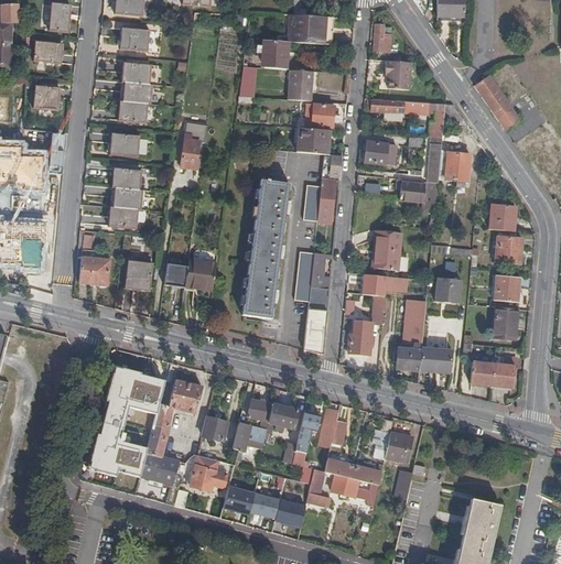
[(435,0),(435,11),(464,12),(464,0),(435,0)]
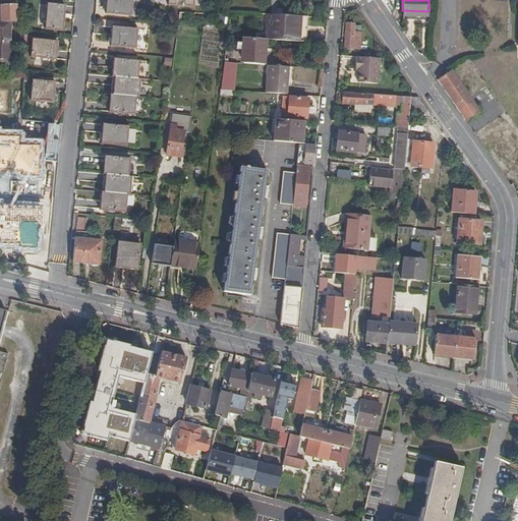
[(15,11),(24,12),(24,3),(15,3),(15,11)]
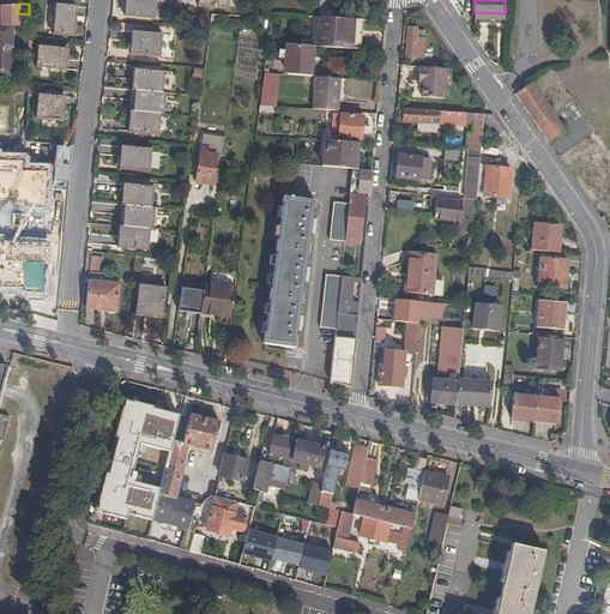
[(74,6),(54,5),(52,32),(73,34),(74,6)]
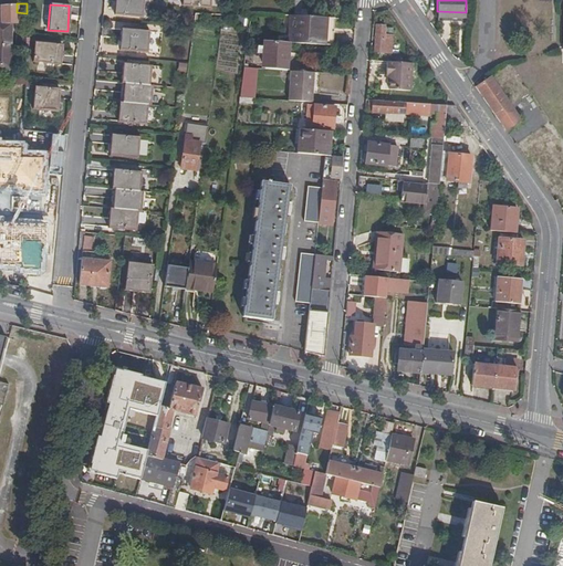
[(143,9),(115,8),(114,13),(142,17),(143,9)]
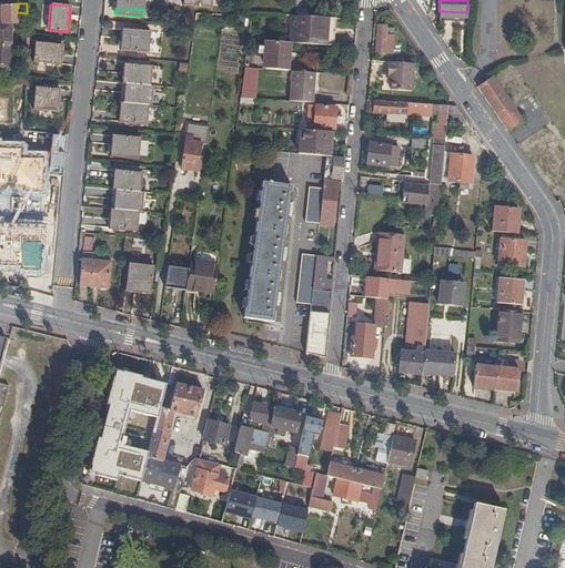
[(296,12),(289,12),(288,39),(292,40),(294,39),(296,12)]
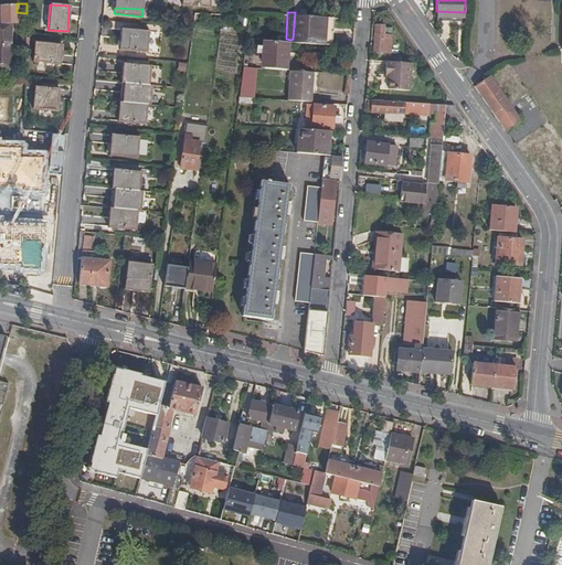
[(301,12),(295,12),(293,39),(326,41),(327,29),(325,28),(325,14),(301,12)]
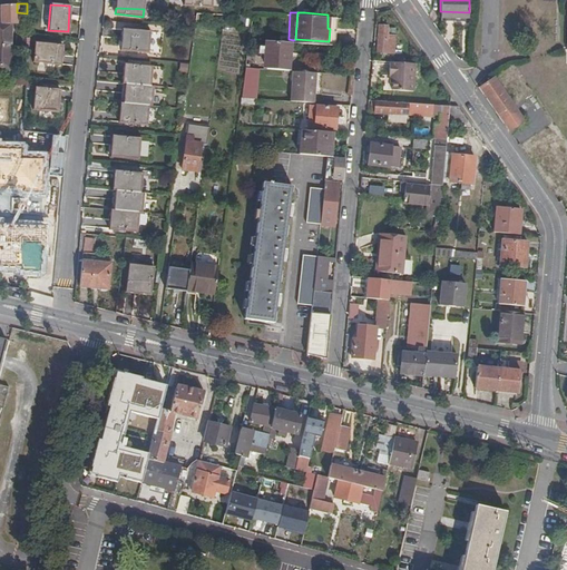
[(254,13),(252,13),(250,37),(258,38),(261,15),(254,13)]
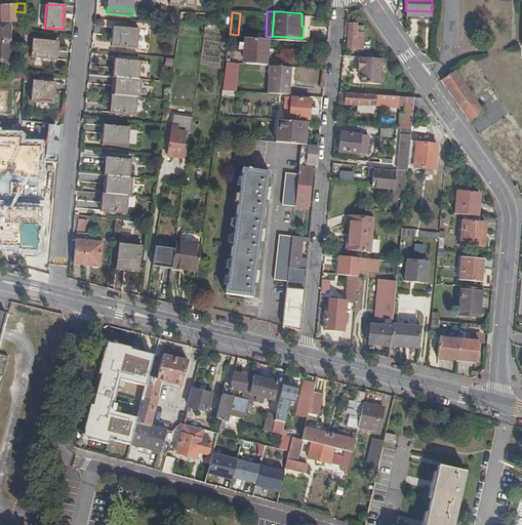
[(230,23),(231,14),(222,13),(221,21),(230,23)]
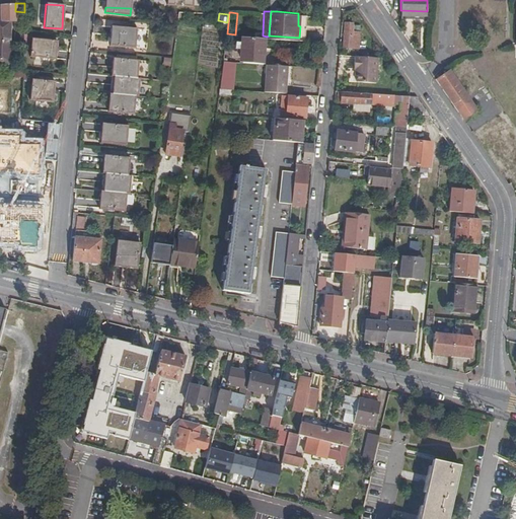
[(308,13),(298,13),(298,25),(300,26),(299,38),(305,39),(308,13)]
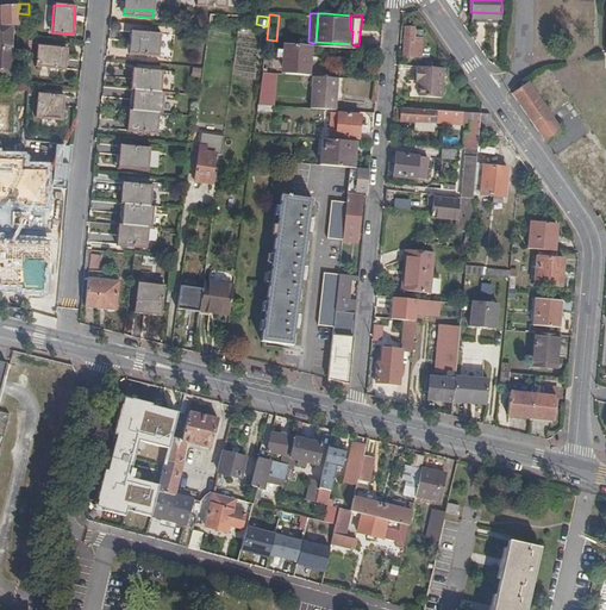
[(422,55),(424,24),(405,22),(403,54),(422,55)]
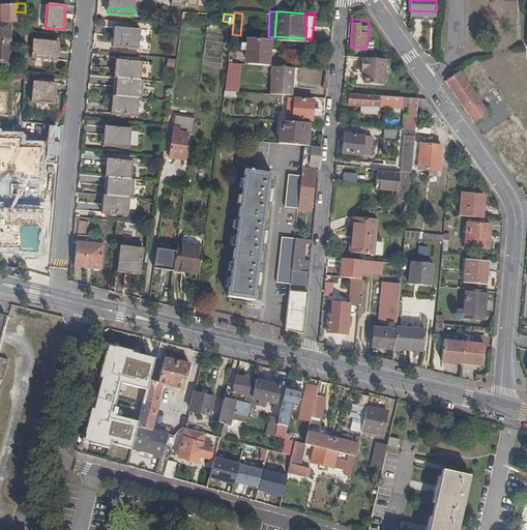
[(0,41),(11,42),(11,28),(12,21),(0,21),(0,41)]
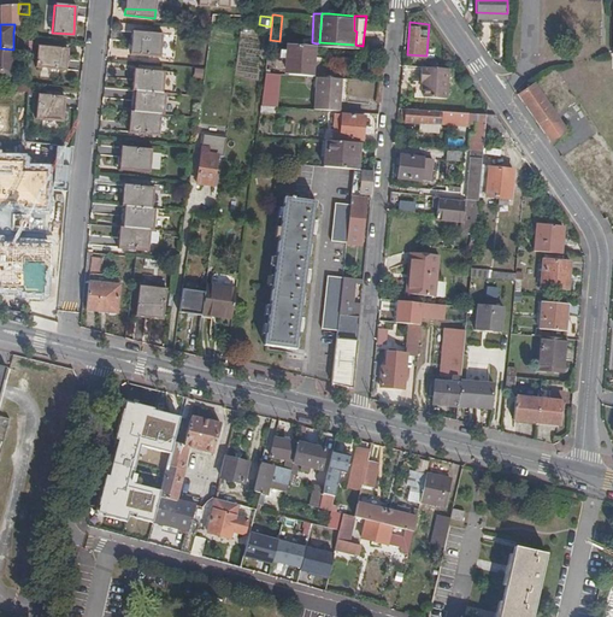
[(159,57),(160,34),(131,30),(130,53),(159,57)]
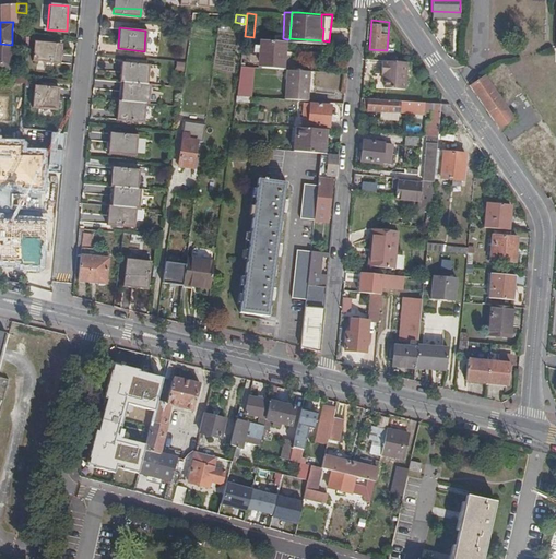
[(287,39),(283,38),(258,37),(258,43),(251,42),(250,49),(259,50),(260,56),(263,56),(262,66),(285,68),(287,39)]
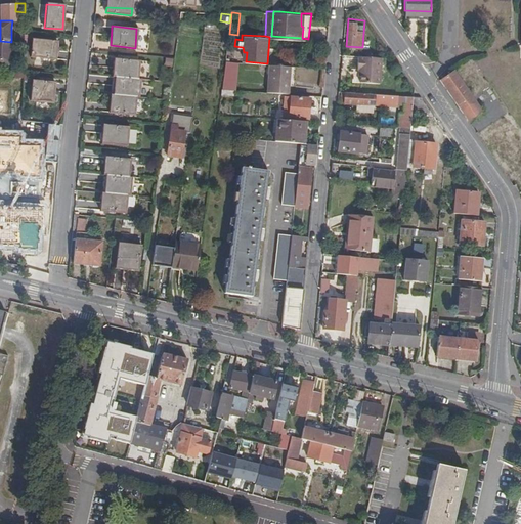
[(56,58),(56,40),(32,38),(30,55),(56,58)]
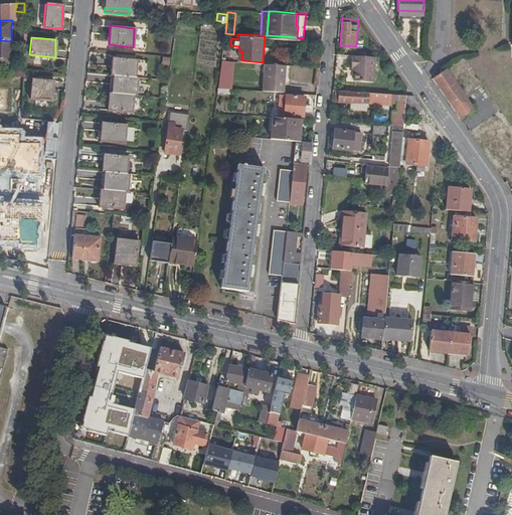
[(0,62),(10,63),(10,42),(0,41),(0,62)]
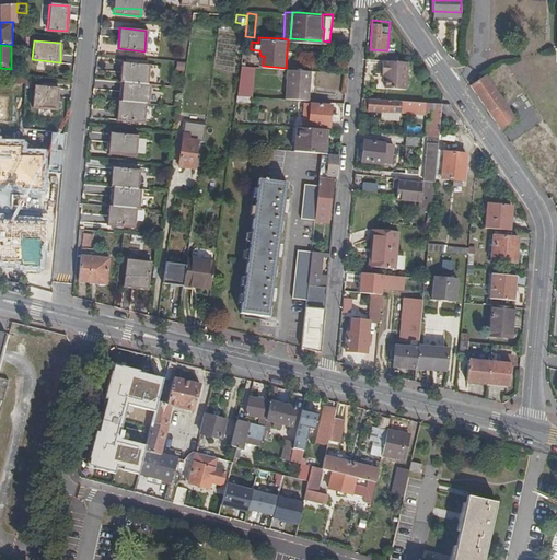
[(391,58),(386,58),(386,70),(390,71),(389,85),(410,88),(413,60),(391,58)]
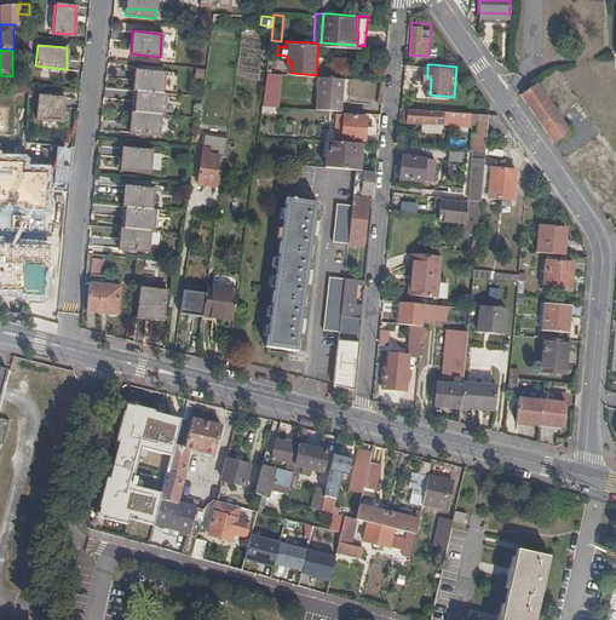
[(202,79),(203,70),(195,69),(194,78),(202,79)]
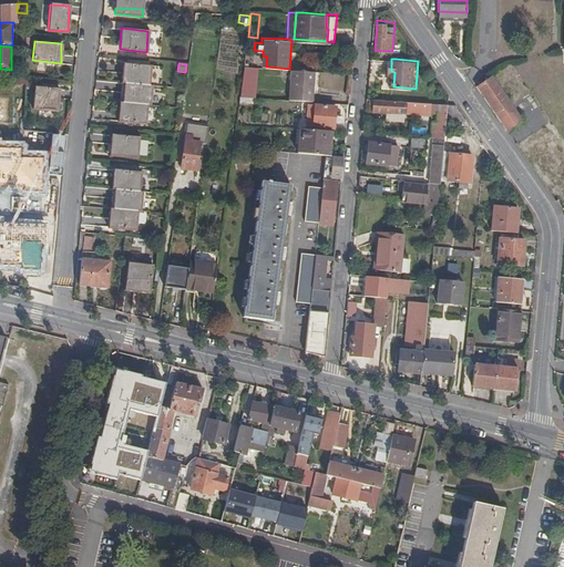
[(144,85),(146,66),(125,64),(123,83),(126,83),(144,85)]
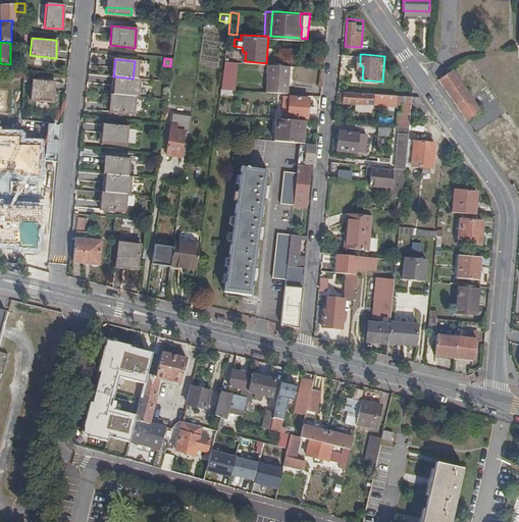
[(225,60),(221,88),(235,89),(238,61),(225,60)]
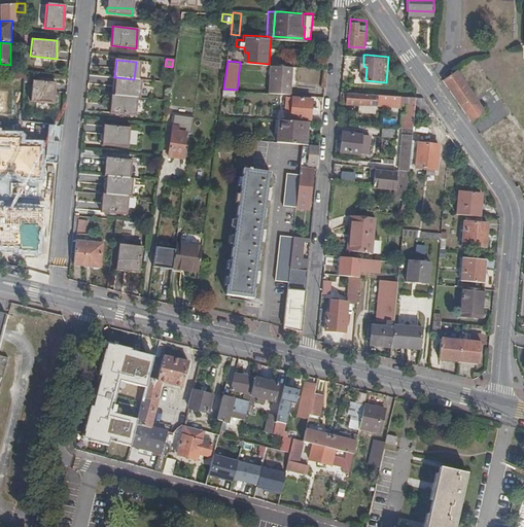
[(297,84),(298,65),(271,64),(268,92),(291,94),(292,84),(297,84)]
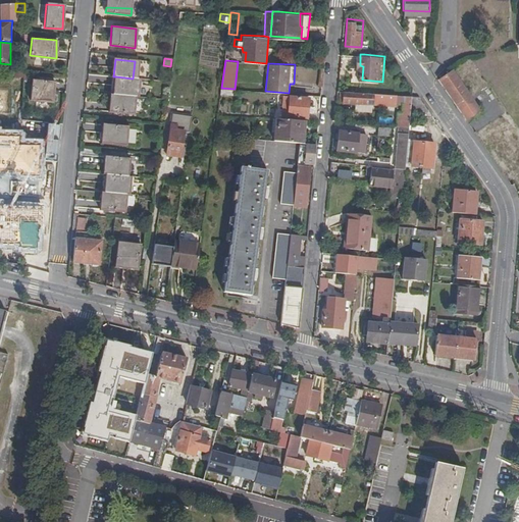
[(22,71),(23,67),(12,66),(12,75),(22,75),(22,71)]
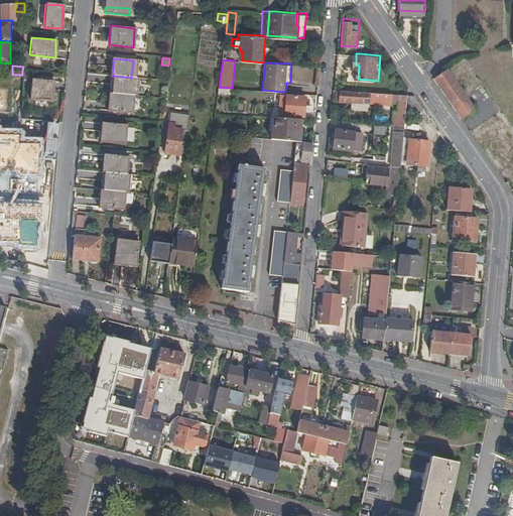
[(434,76),(461,116),(475,106),(447,68),(434,76)]
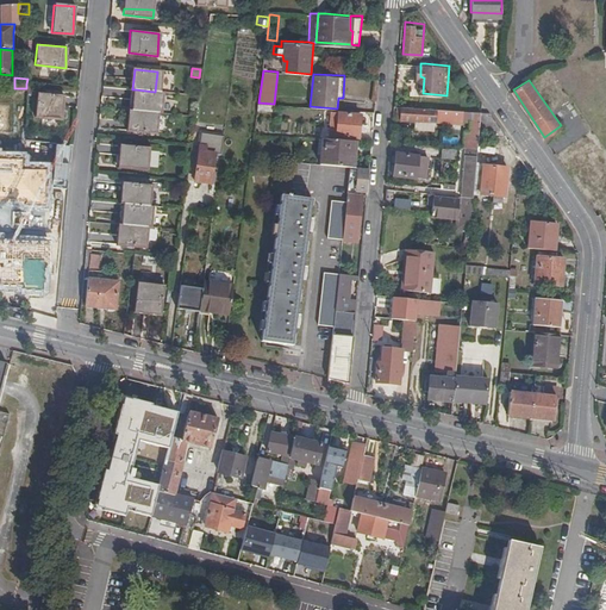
[(152,112),(155,92),(136,89),(133,111),(152,112)]
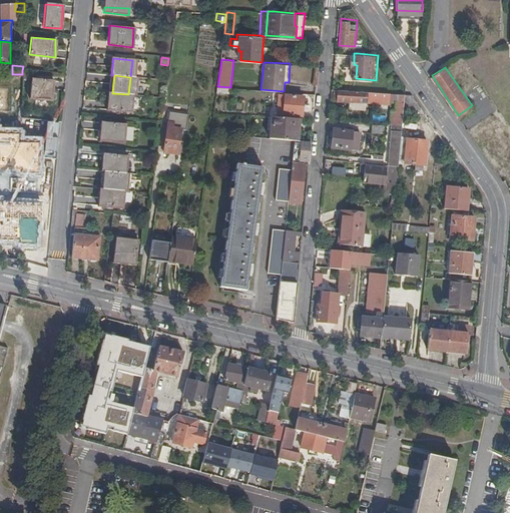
[(53,99),(54,79),(32,77),(31,97),(53,99)]
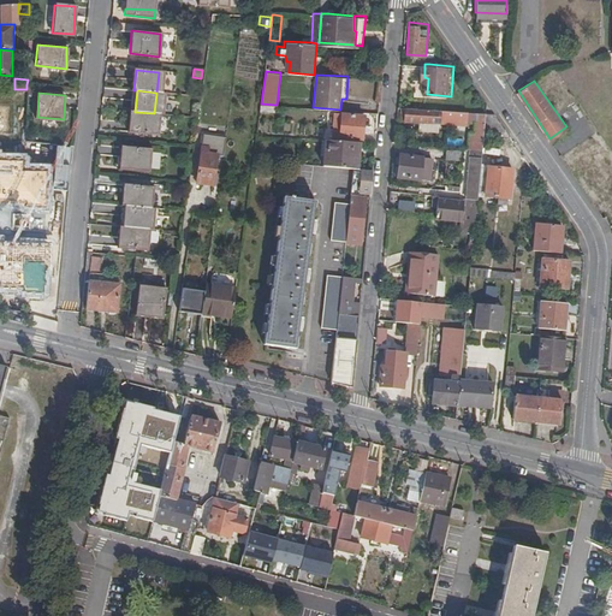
[(164,94),(156,93),(154,113),(161,114),(165,114),(167,94),(164,94)]
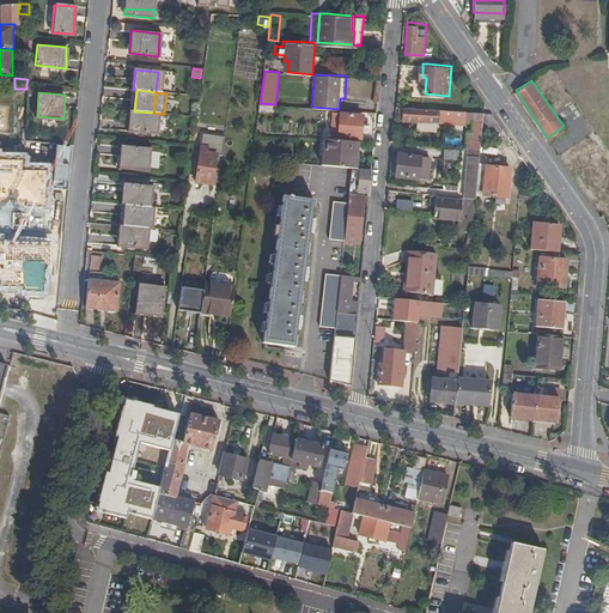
[(439,108),(402,105),(401,117),(405,119),(405,121),(437,122),(439,108)]
